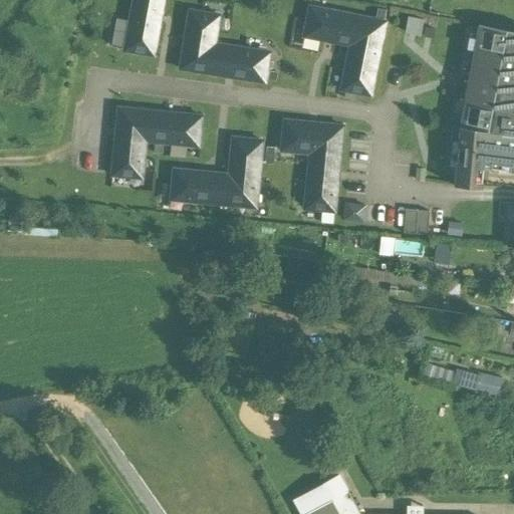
[(164,0),(133,0),(123,52),(153,57),(164,0)]
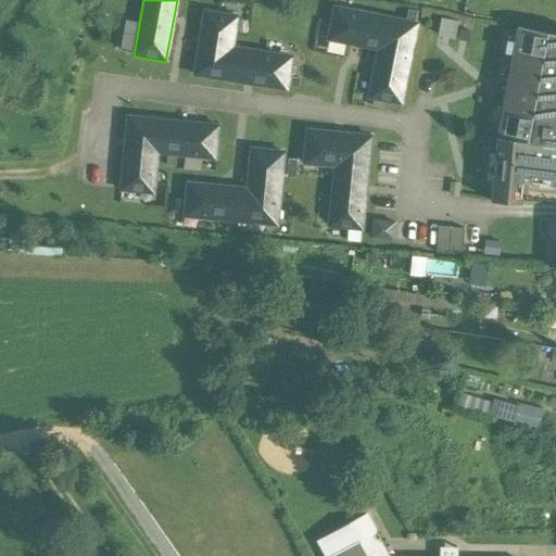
[(378,43),(413,50),(417,25),(335,9),(328,40),(377,50),(378,43)]
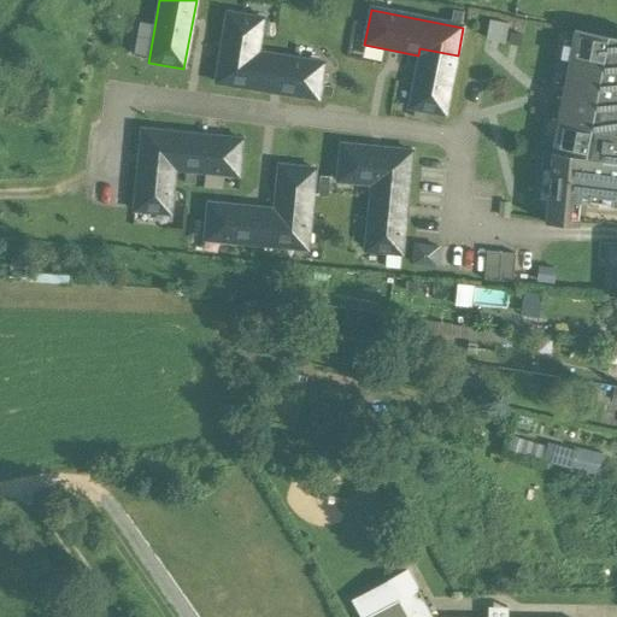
[(251,52),(256,53),(262,18),(227,12),(215,83),(245,88),(251,52)]
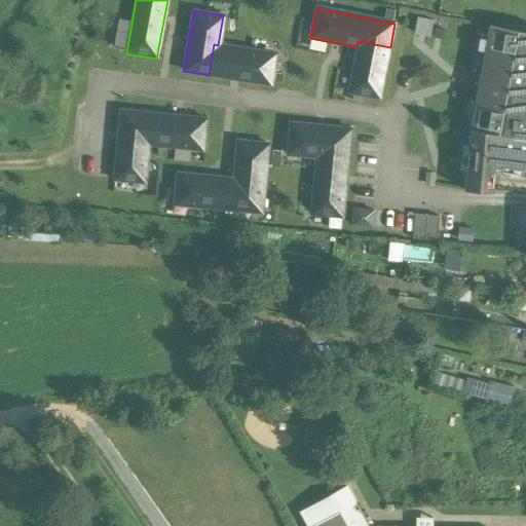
[(525,31),(489,25),(479,81),(481,81),(478,100),(475,100),(470,130),(525,137),(525,31)]
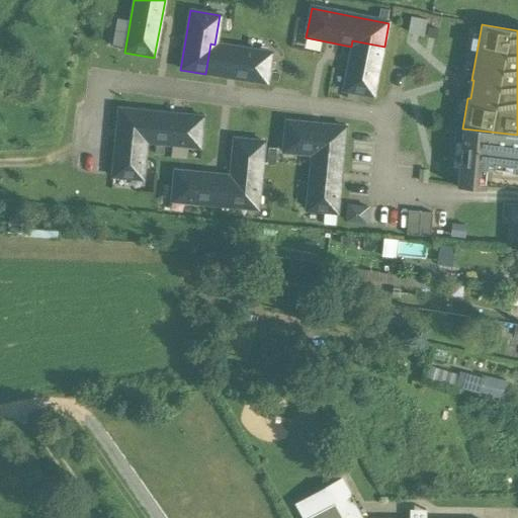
[(352,40),(351,47),(342,91),(373,97),(384,47),(352,40)]
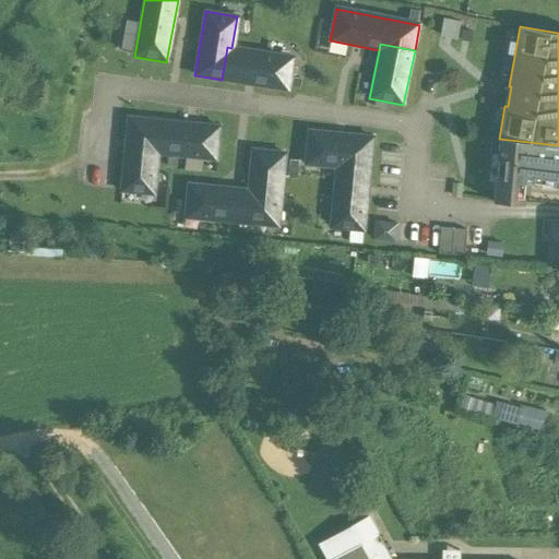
[(227,47),(222,80),(287,92),(293,58),(232,48),(227,47)]
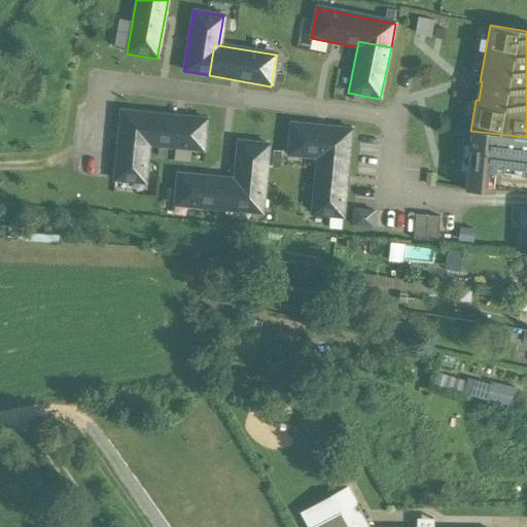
[(148,145),(150,114),(123,111),(116,180),(144,183),(148,145)]
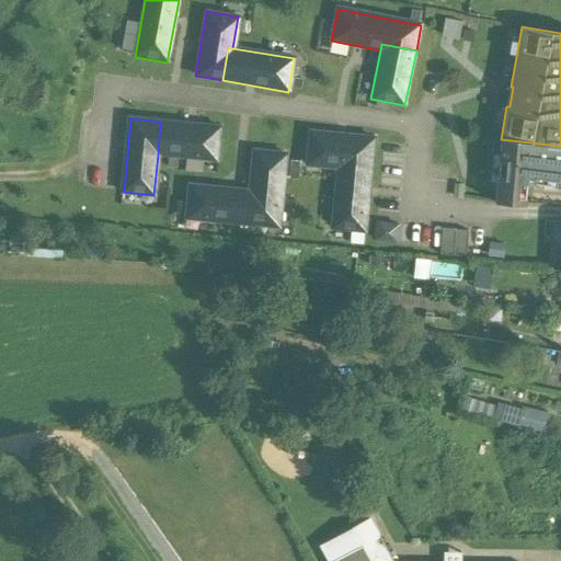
[(160,122),(158,155),(217,160),(219,127),(160,122)]
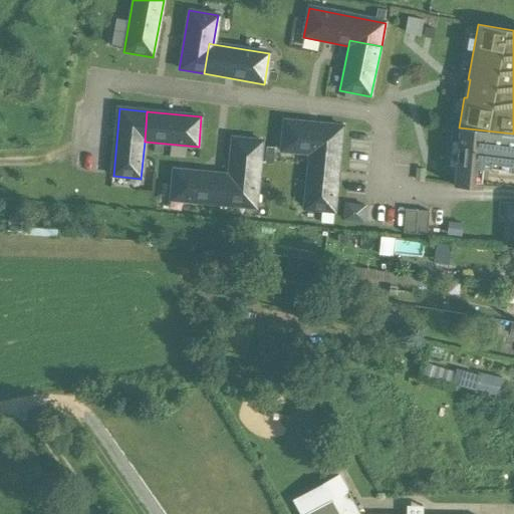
[(309,148),(340,151),(342,127),(284,121),(281,152),(309,155),(309,148)]
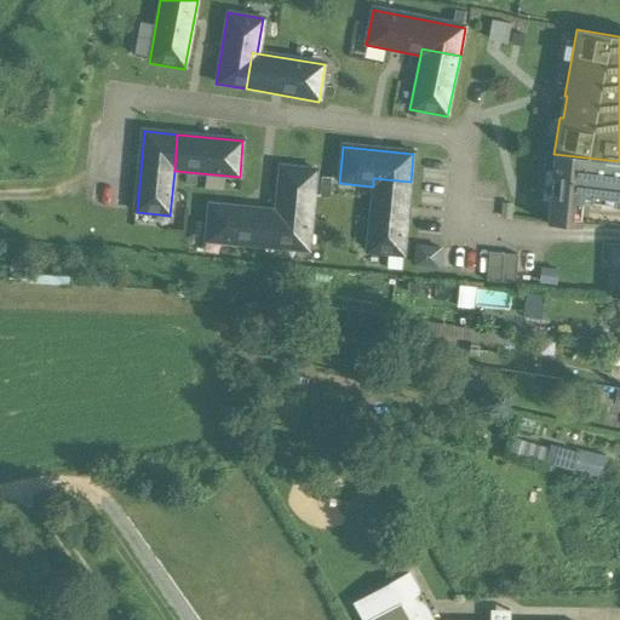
[(619,161),(554,154),(546,224),(579,227),(581,202),(619,206),(619,161)]
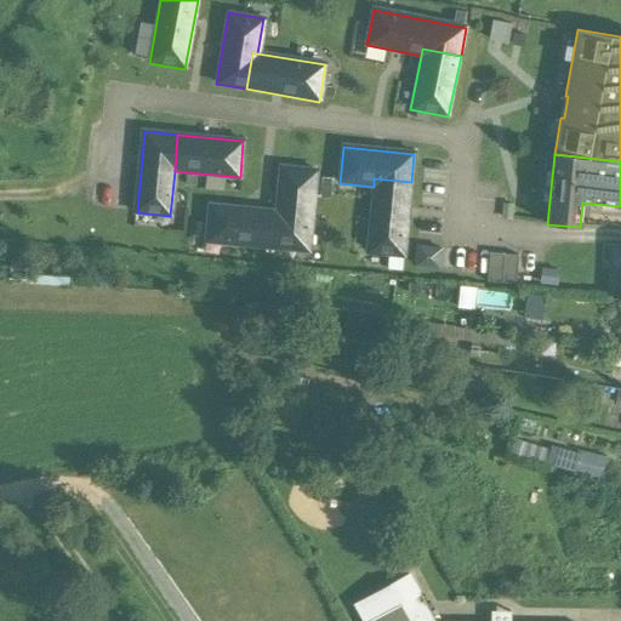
[(275,211),(272,248),(309,251),(317,171),(279,169),(275,211)]
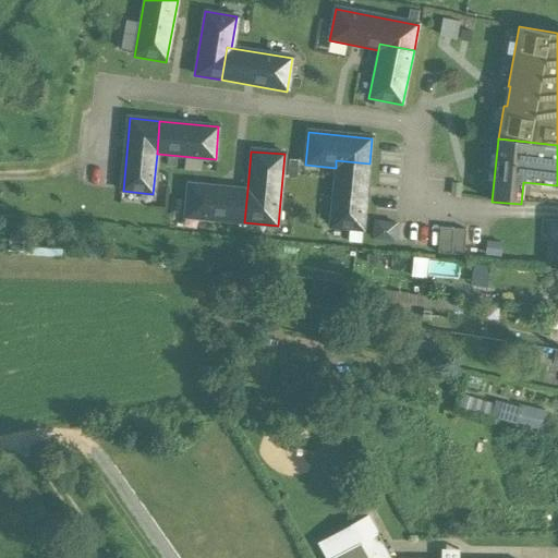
[(336,160),(336,168),(330,228),(363,231),(370,164),(336,160)]
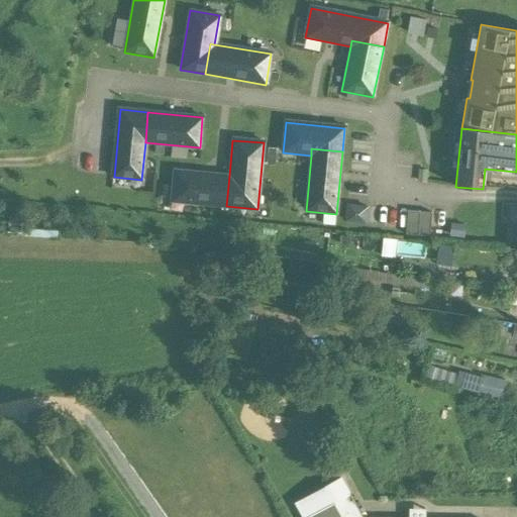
[(226,206),(229,176),(175,172),(173,201),(226,206)]
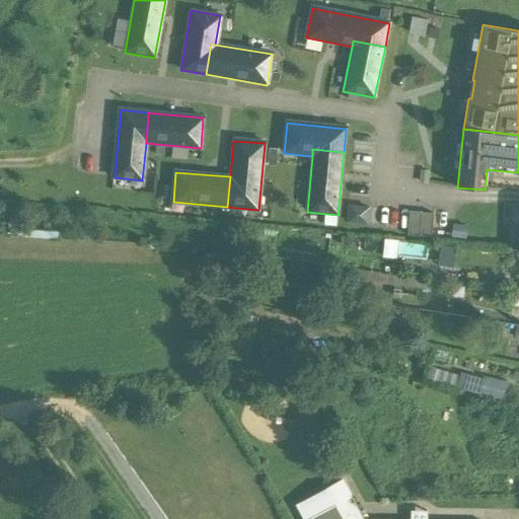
[(433,215),(409,212),(408,235),(431,237),(433,215)]
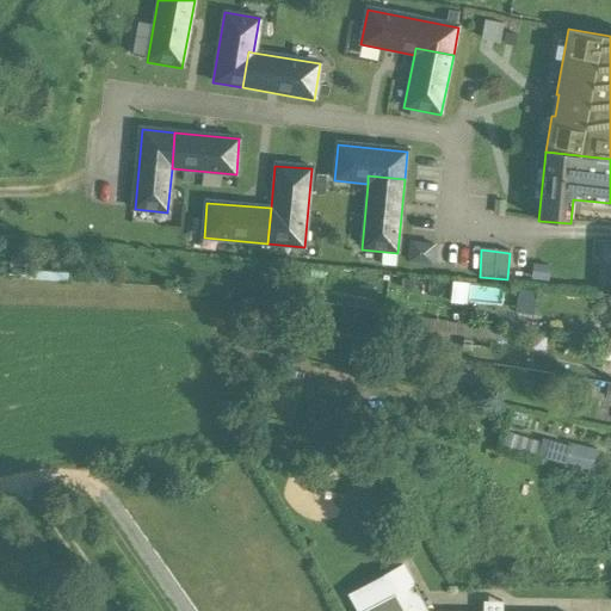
[(505,287),(463,283),(461,306),(503,309),(505,287)]
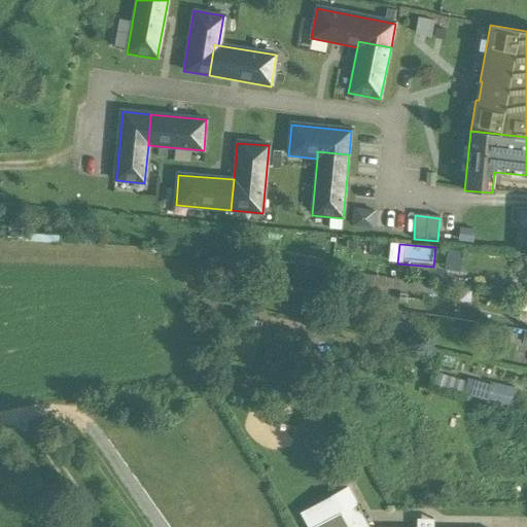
[(435,286),(357,274),(355,286),(433,297),(435,286)]
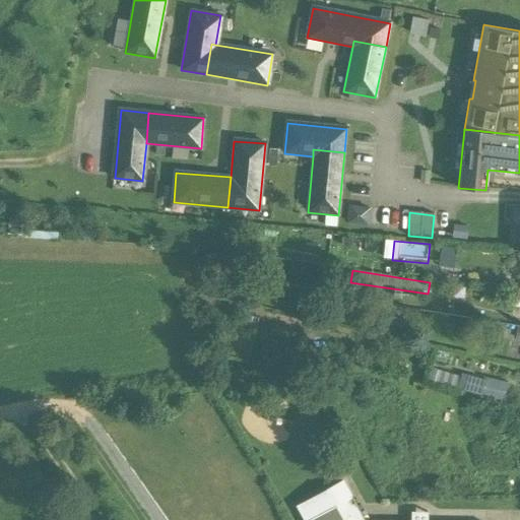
[(519,328),(512,328),(509,343),(519,344),(519,328)]
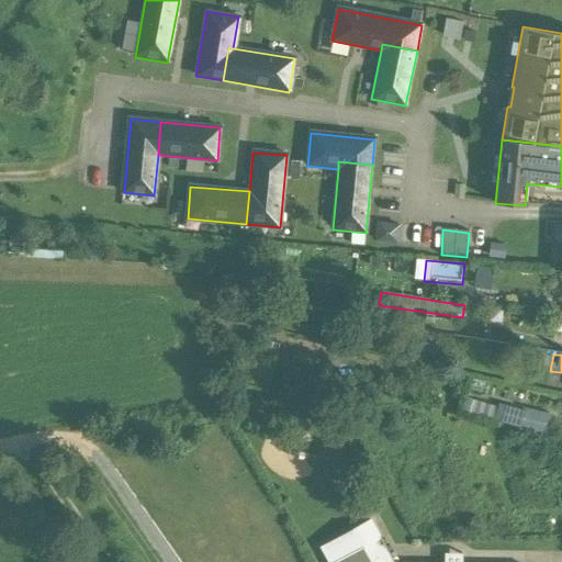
[(494,422),(550,436),(554,416),(497,401),(494,422)]
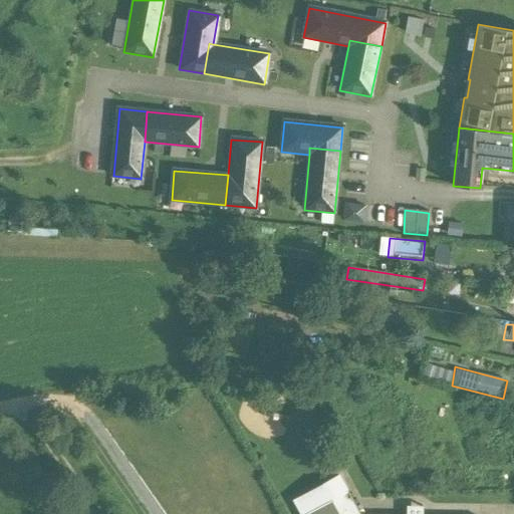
[(301,513),(304,513),(347,491),(339,477),(294,502),(301,513)]
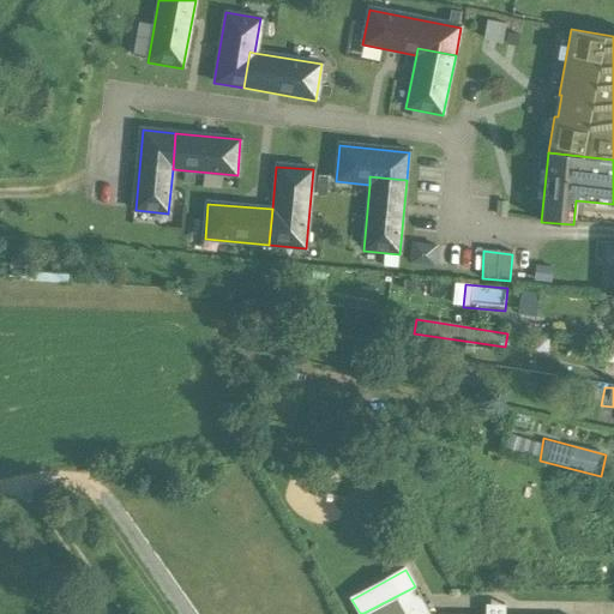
[(429,613),(415,587),(363,613),(429,613)]
